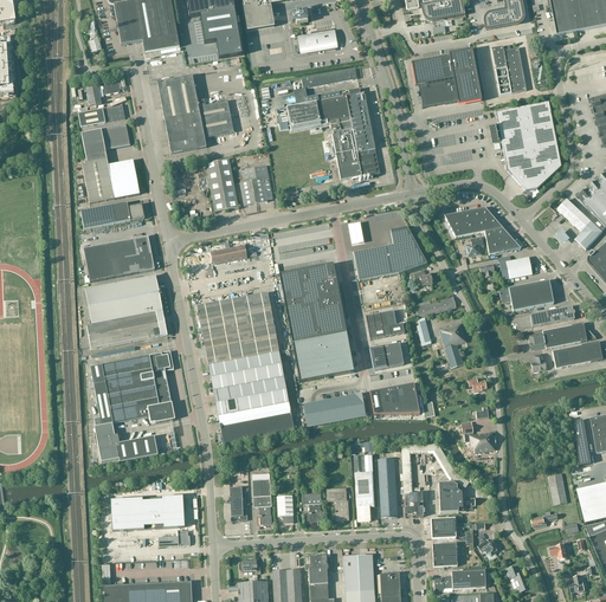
[(12,0),(0,1),(0,21),(2,21),(15,20),(14,11),(12,0)]
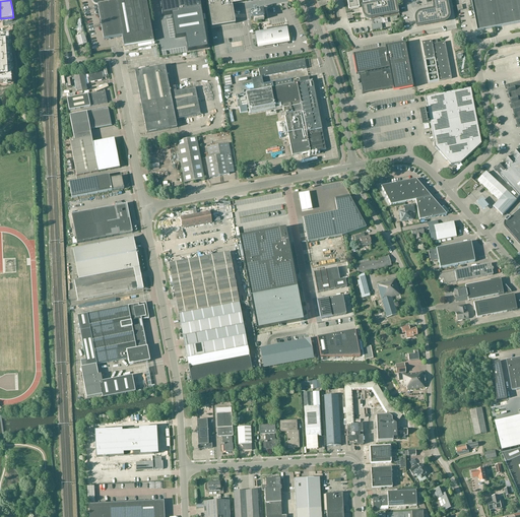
[(98,2),(98,3),(104,37),(122,34),(124,44),(154,39),(147,0),(93,0),(94,2),(96,2),(98,2)]
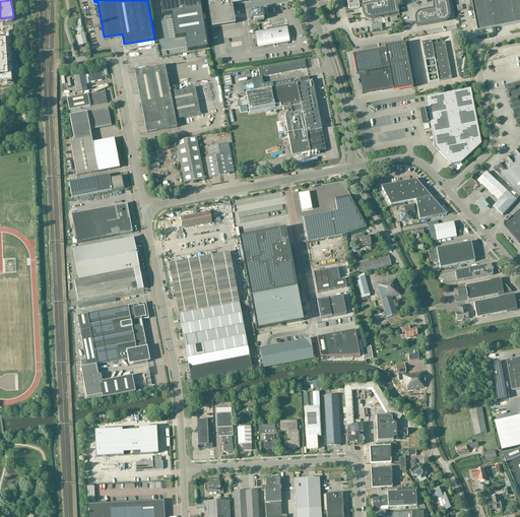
[(160,0),(163,12),(172,11),(176,35),(185,34),(187,48),(207,45),(204,29),(200,3),(199,0),(160,0)]
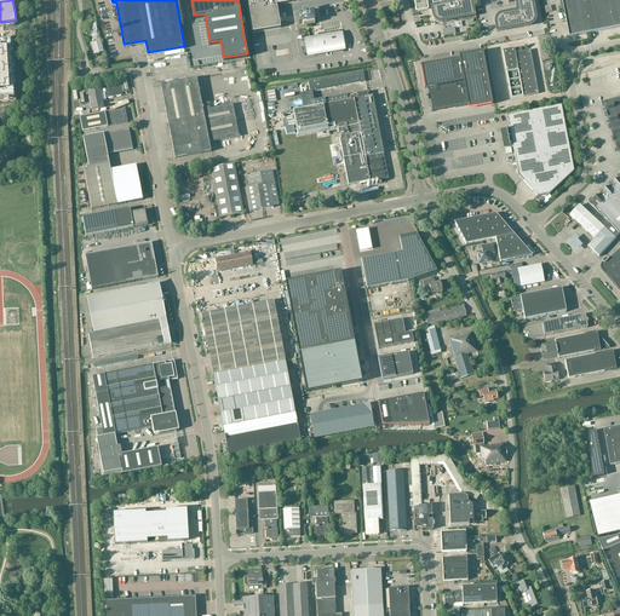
[(248,0),(253,30),(280,26),(279,18),(282,17),(281,10),(277,11),(276,3),(292,0),(248,0)]
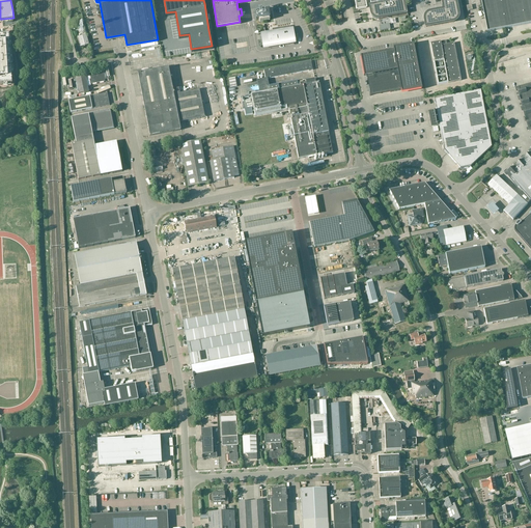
[(355,0),(356,3),(357,6),(367,4),(366,0),(370,0),(374,0),(375,2),(369,3),(370,10),(371,11),(372,14),(373,15),(375,16),(378,16),(379,16),(406,10),(403,0),(355,0)]
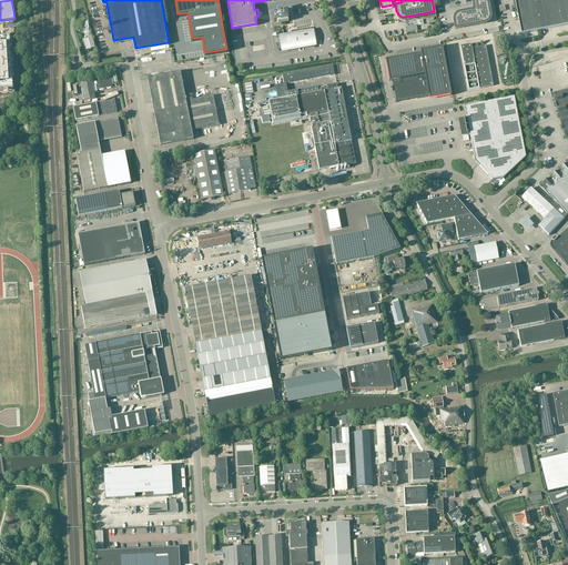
[(473,0),(474,8),(460,10),(455,13),(454,19),(455,26),(484,21),(489,18),(490,12),(488,0),(473,0)]
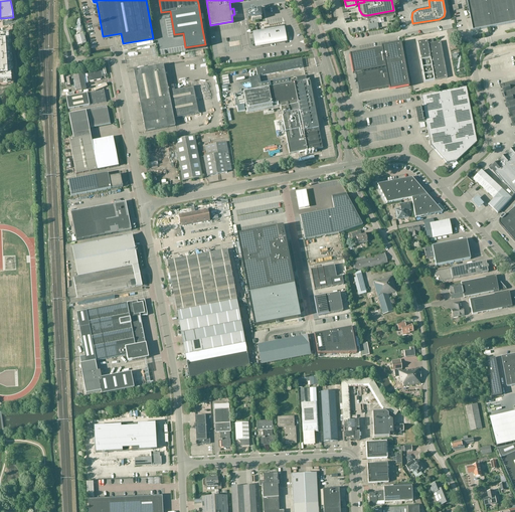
[(468,0),(474,28),(514,19),(514,0),(468,0)]
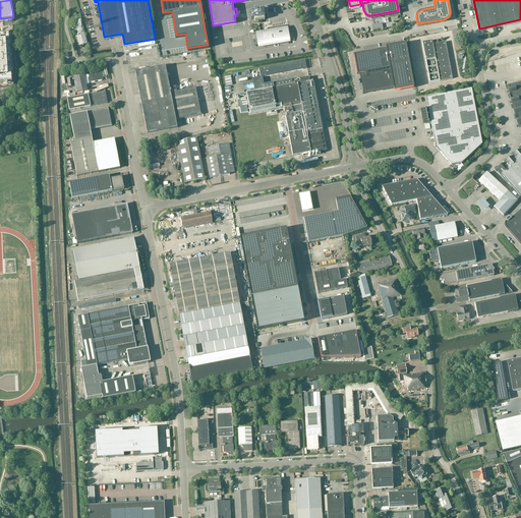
[(265,17),(263,7),(252,8),(252,10),(250,10),(251,18),(254,17),(254,19),(265,17)]
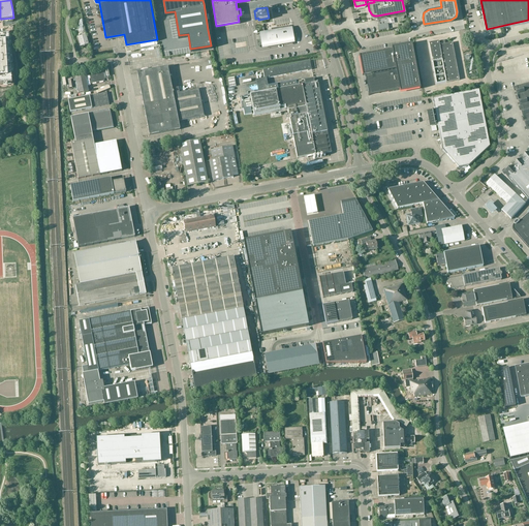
[(280,41),(291,39),(289,24),(271,27),(271,30),(260,32),(262,43),(268,43),(271,43),(270,42),(278,41),(278,42),(280,41)]
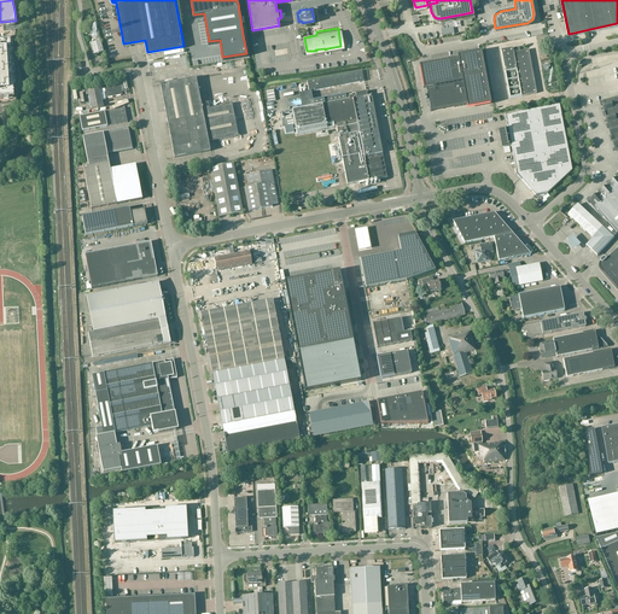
[(5,37),(0,37),(0,95),(13,95),(10,37),(5,37)]
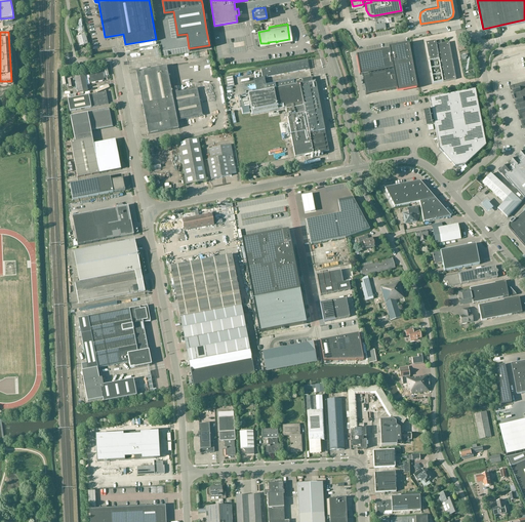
[(83,32),(77,34),(79,44),(86,42),(83,32)]
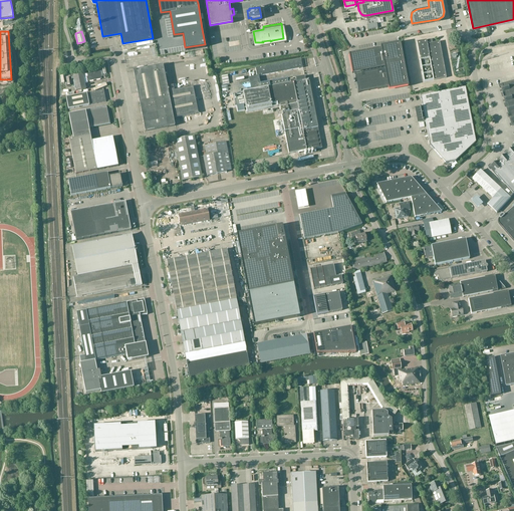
[(434,77),(446,75),(440,39),(433,40),(432,37),(417,39),(424,79),(434,77)]
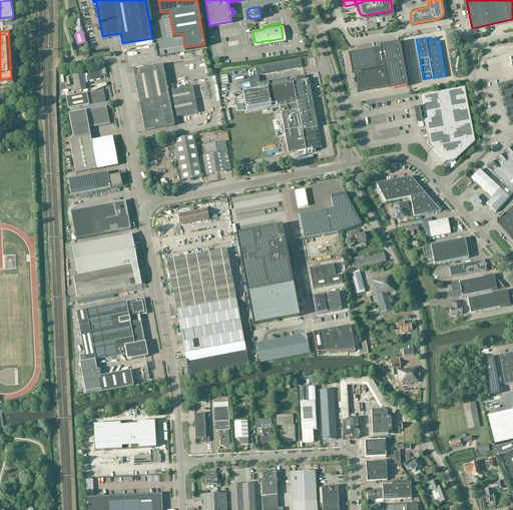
[(378,47),(351,52),(355,71),(358,90),(359,90),(358,88),(377,84),(377,86),(387,84),(407,81),(400,43),(380,47),(378,47)]
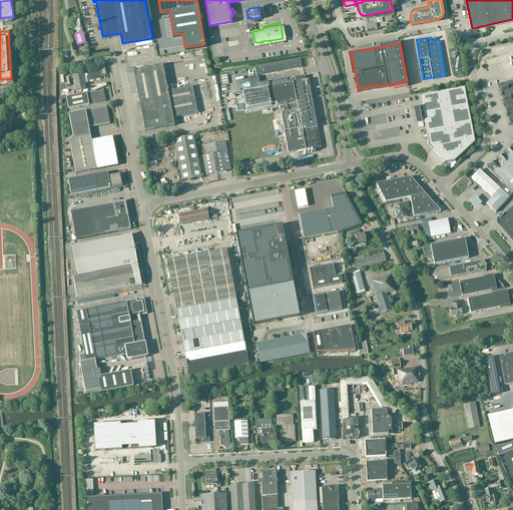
[(259,73),(259,74),(271,71),(289,67),(302,65),(301,57),(289,59),(270,63),(254,66),(257,74),(259,73)]
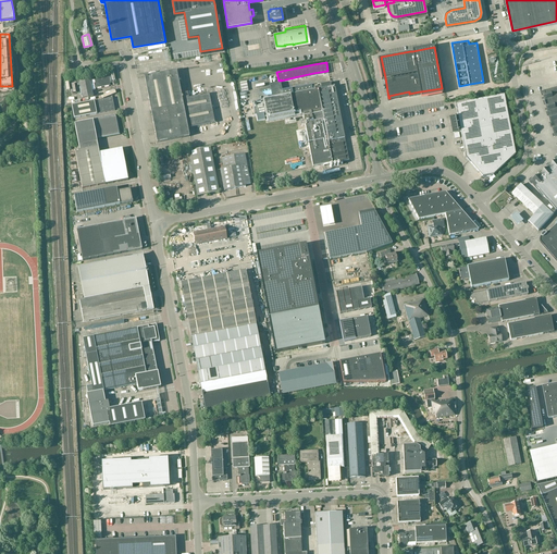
[(189,134),(188,125),(181,91),(176,69),(145,74),(158,140),(189,134)]
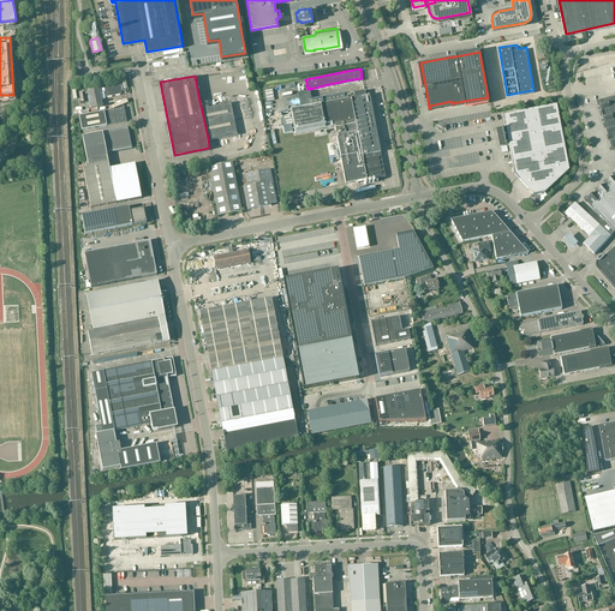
[(305,81),(276,85),(276,93),(306,88),(305,81)]
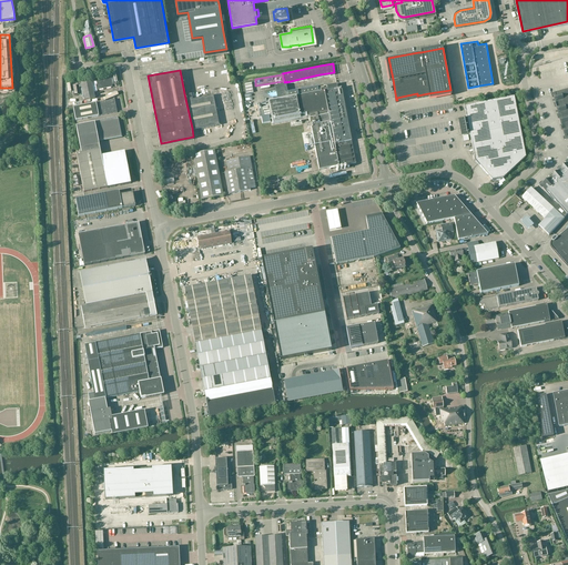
[(97,79),(92,80),(93,82),(97,82),(98,87),(112,84),(111,76),(97,79)]
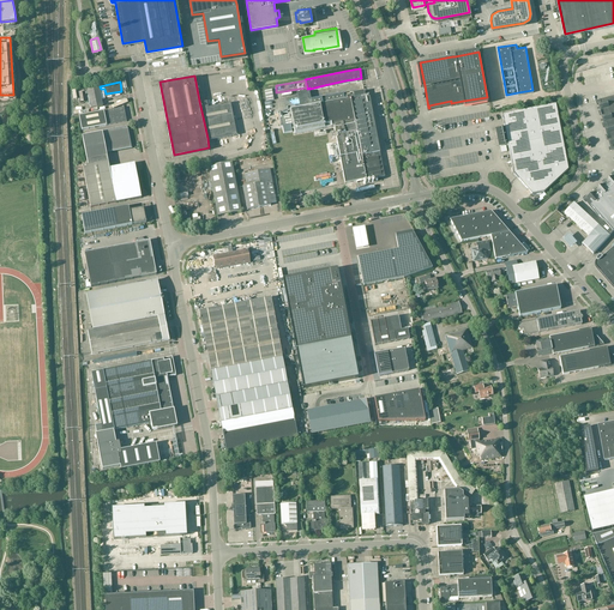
[(103,103),(101,96),(100,85),(88,88),(91,106),(103,103)]
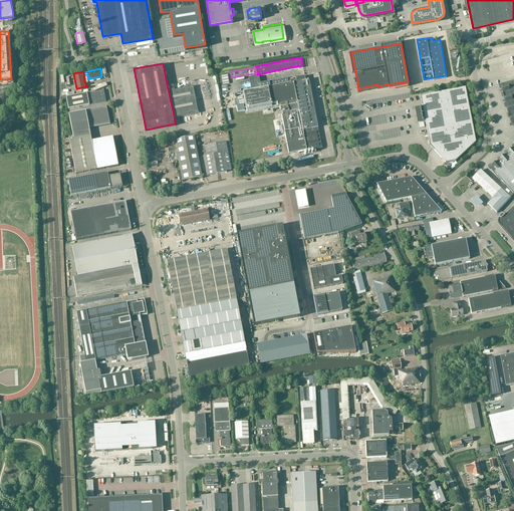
[(289,152),(306,149),(322,145),(309,77),(308,77),(308,73),(295,75),(296,77),(290,78),(290,80),(261,86),(251,88),(243,89),(247,109),(273,104),(279,103),(289,152)]
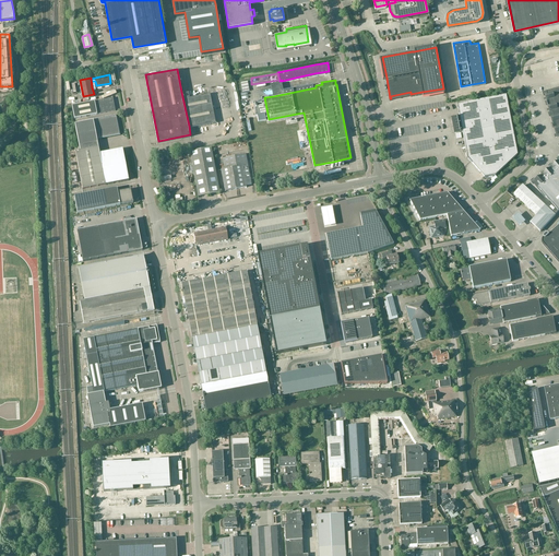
[(558,85),(547,89),(543,90),(543,93),(545,92),(546,98),(545,99),(546,104),(548,103),(549,109),(548,110),(549,115),(550,114),(552,120),(551,121),(552,126),(554,126),(556,132),(555,132),(555,135),(558,133),(558,85)]
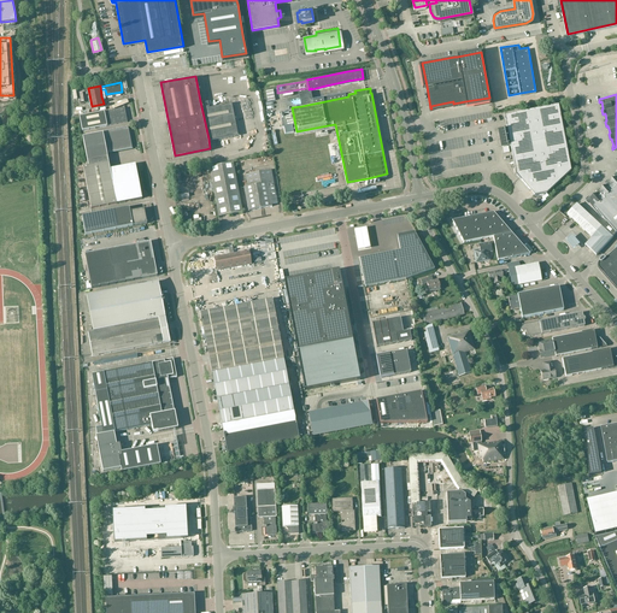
[(207,100),(200,101),(209,139),(238,134),(231,101),(209,105),(207,100)]
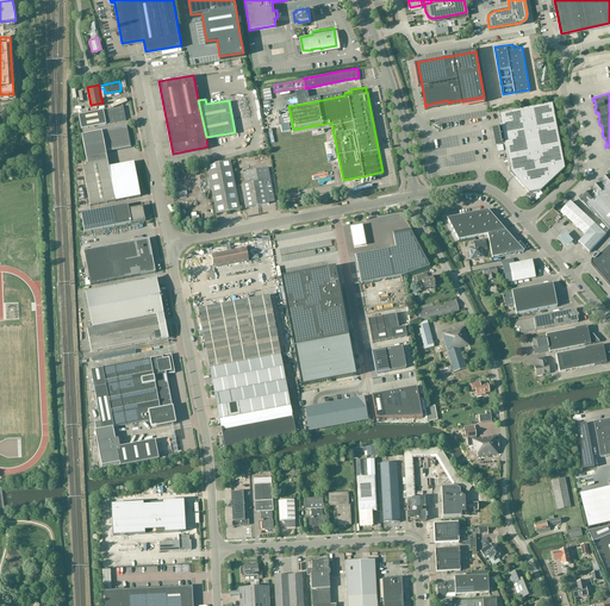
[(565,166),(562,154),(552,100),(499,111),(502,124),(492,126),(496,142),(504,141),(509,164),(510,169),(528,191),(540,188),(565,166)]
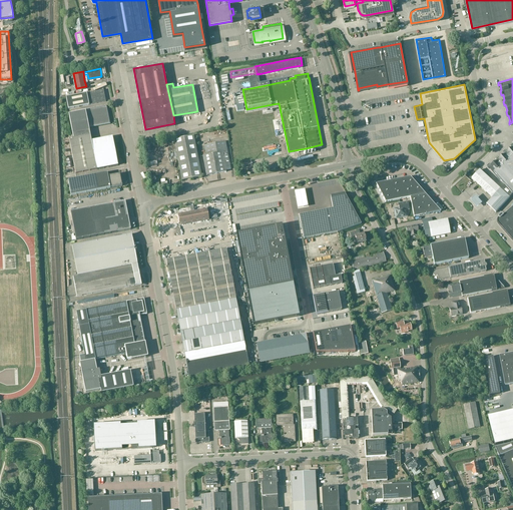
[(103,87),(66,94),(68,106),(105,99),(103,87)]
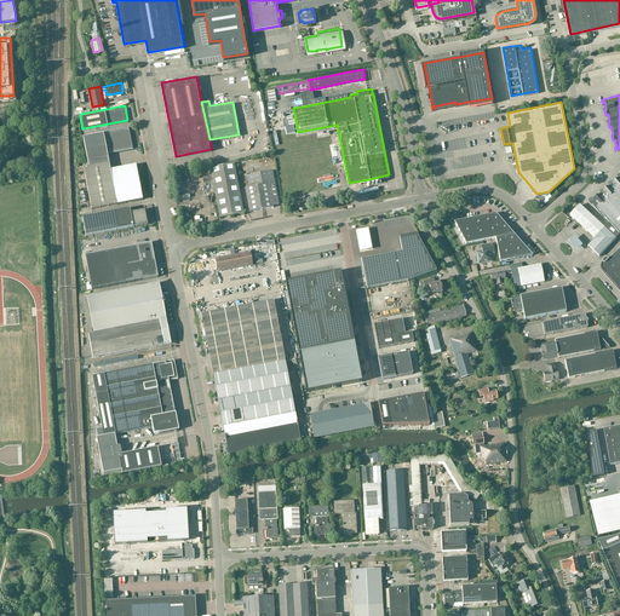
[(283,126),(285,126),(286,132),(294,131),(293,124),(296,124),(292,109),(281,111),(283,126)]
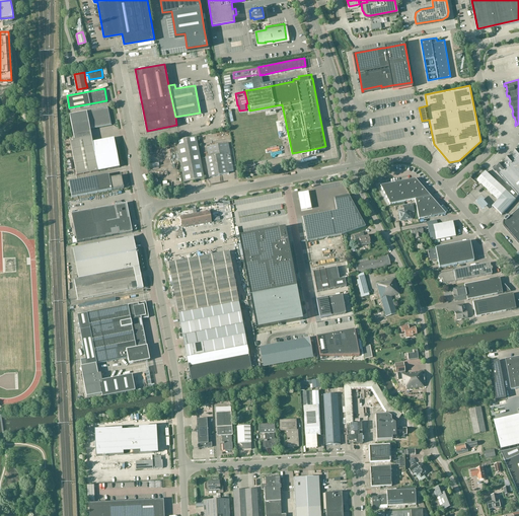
[(108,113),(107,105),(70,113),(74,137),(91,134),(90,126),(110,122),(110,119),(108,113)]
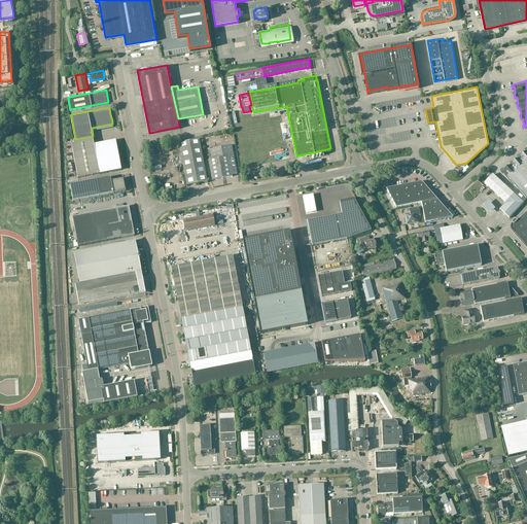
[(514,183),(515,182),(519,187),(526,197),(526,196),(526,131),(526,132),(526,133),(526,134),(526,136),(526,144),(524,147),(525,148),(520,152),(520,151),(516,154),(517,155),(512,160),(512,159),(507,162),(508,162),(503,166),(499,168),(502,172),(503,171),(514,183)]
